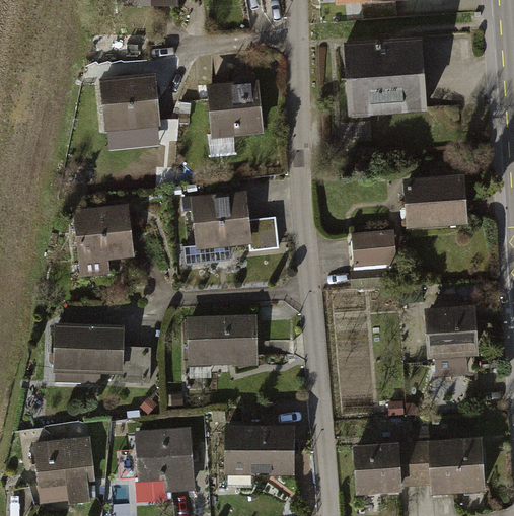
[(425,41),(342,49),(348,112),(431,103),(425,41)]
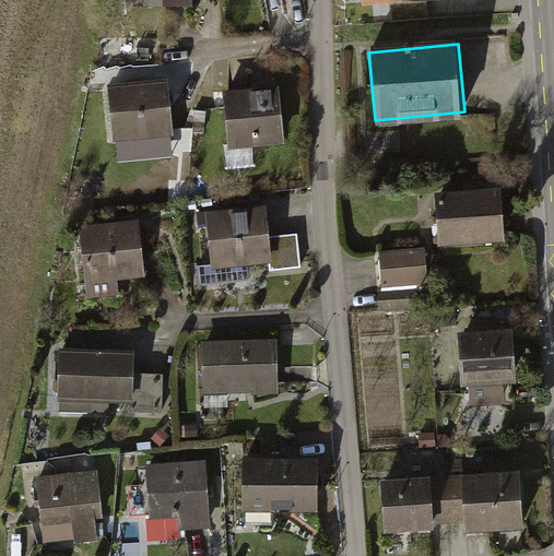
[(166,89),(108,92),(112,143),(169,140),(166,89)]
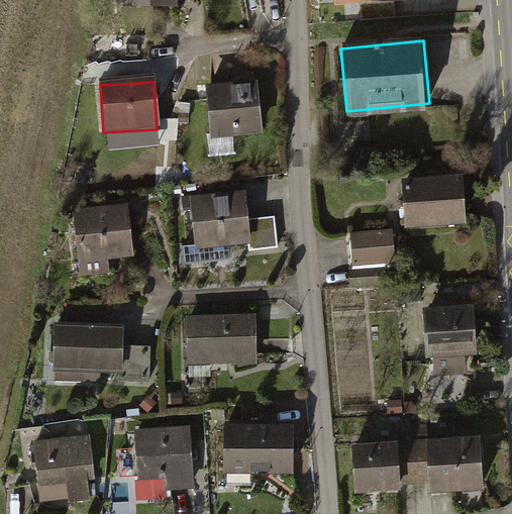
[(260,90),(207,91),(209,139),(262,137),(260,90)]
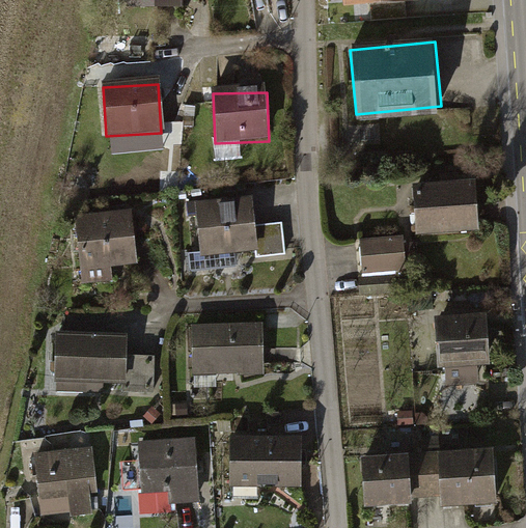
[(476,185),(414,190),(418,235),(480,230),(476,185)]
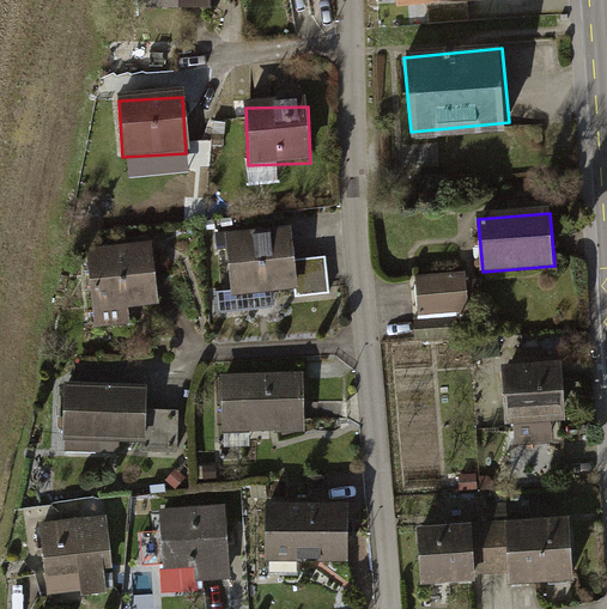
[(295,233),(224,237),(226,298),(329,292),(328,259),(296,260),(295,233)]
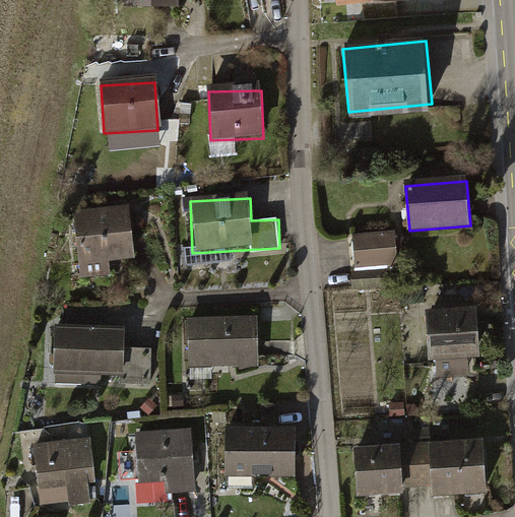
[(130,212),(76,214),(77,260),(131,259),(130,212)]
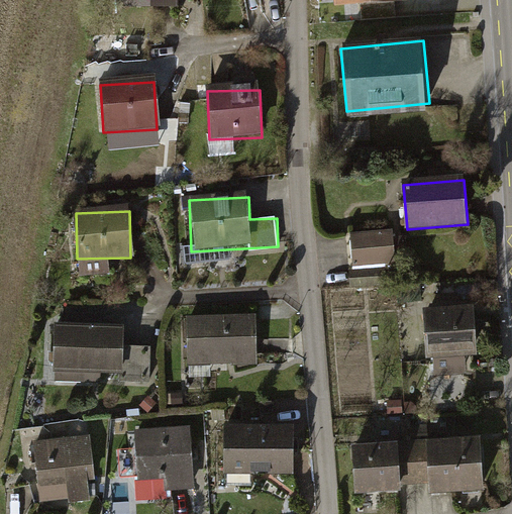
[(392,232),(347,234),(349,267),(394,264),(392,232)]
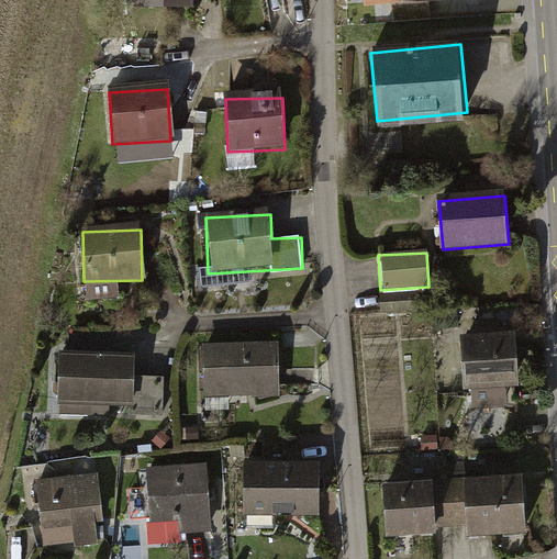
[(519,333),(464,335),(466,402),(521,401),(519,333)]
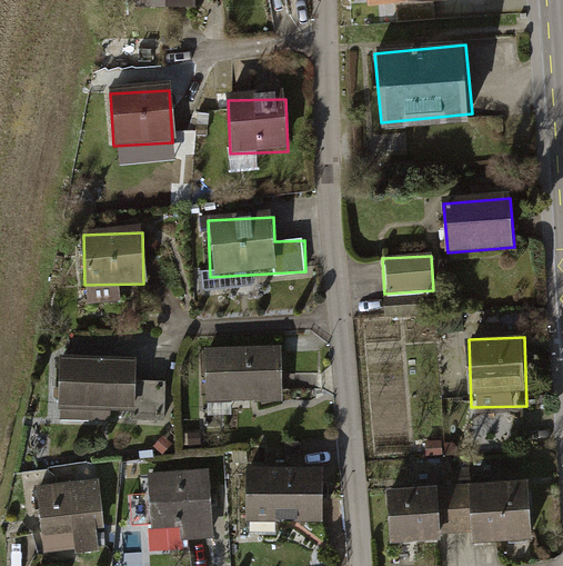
[(282,345),(203,344),(203,394),(282,394),(282,345)]
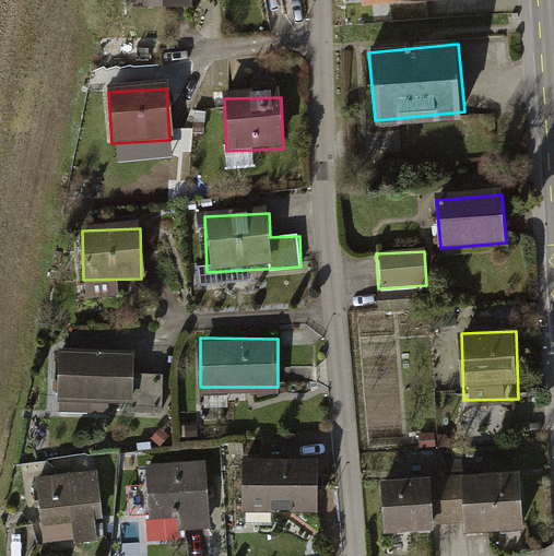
[(136,353),(56,347),(54,389),(132,394),(136,353)]
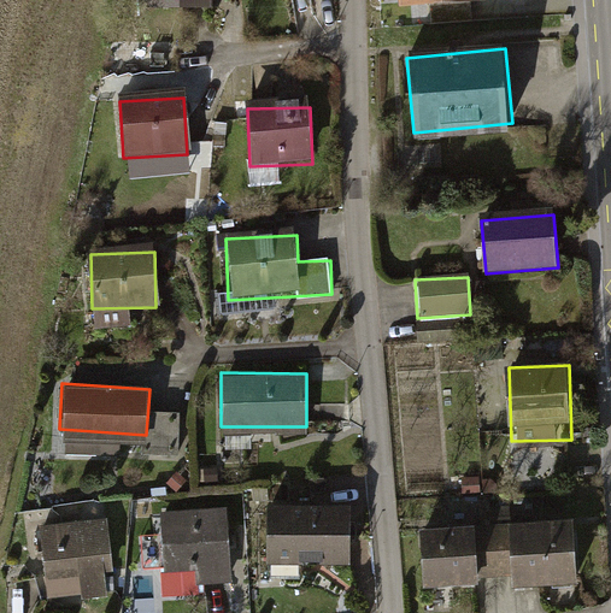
[(350,505),(266,502),(265,558),(311,559),(348,560),(350,505)]
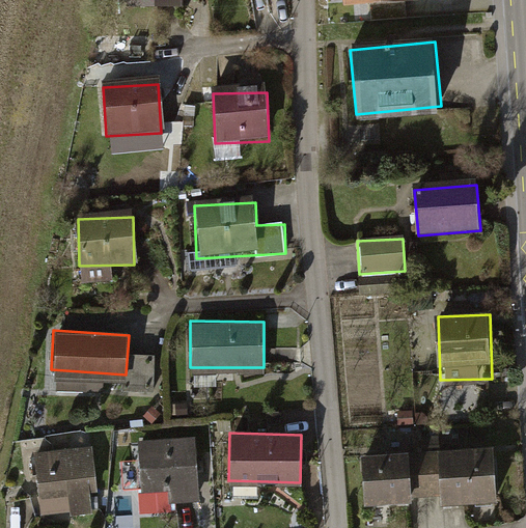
[(191,436),(136,440),(141,503),(196,498),(191,436)]
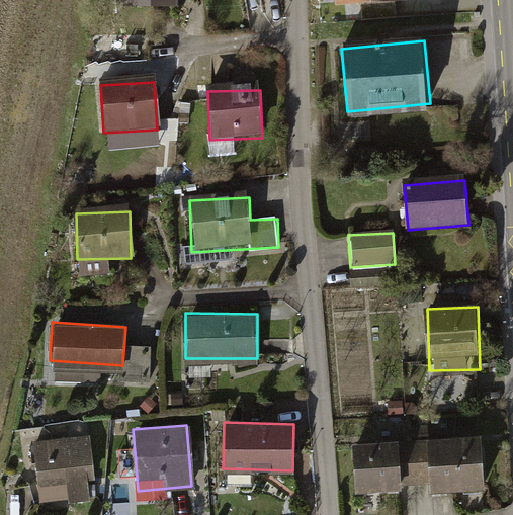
[(61,438),(28,441),(33,485),(91,478),(86,435),(61,438)]
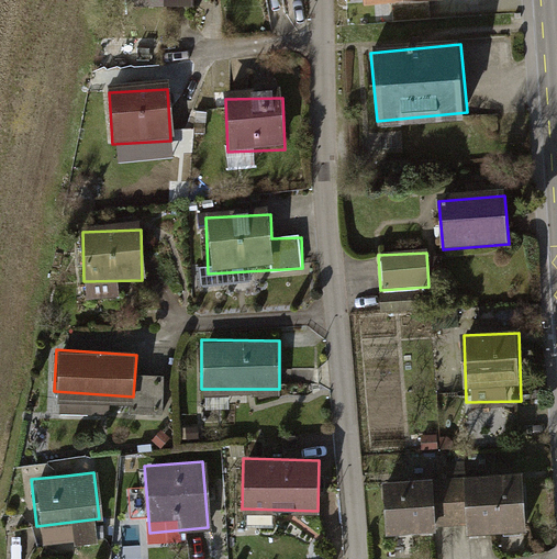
[(524,478),(464,481),(466,521),(467,533),(527,528),(524,478)]
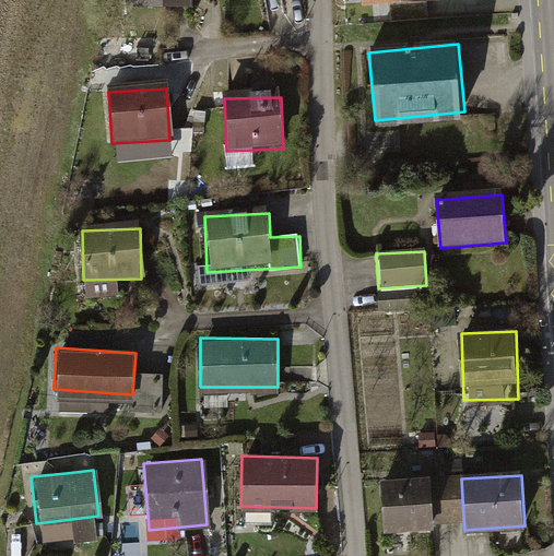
[(461,478),(434,481),(436,519),(463,518),(461,478)]
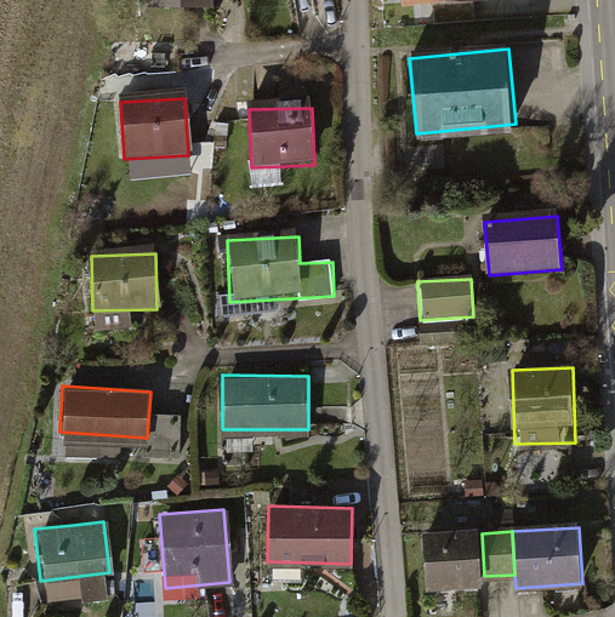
[(484,576),(482,533),(421,537),(425,592),(485,588),(484,576)]
